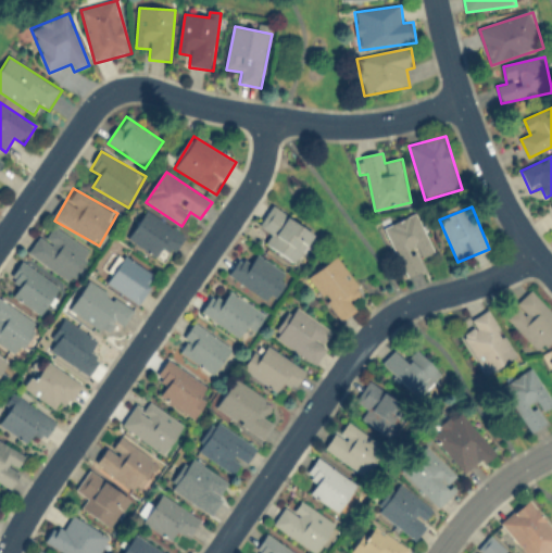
[(261,228),(272,234),(265,244),(299,265),(316,235),(273,209),(261,228)]
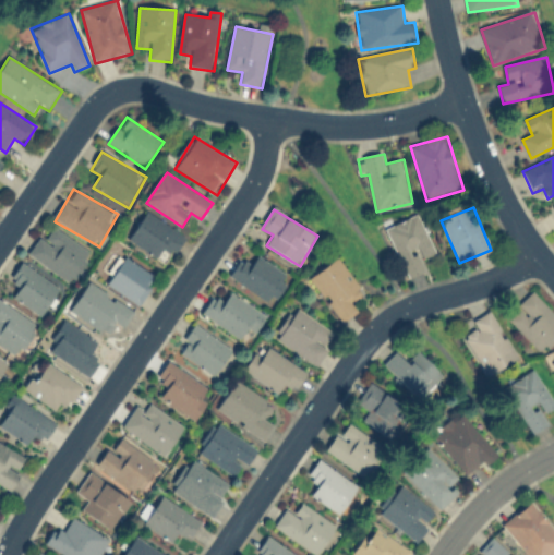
[(169,265),(185,236),(146,214),(130,242),(169,265)]
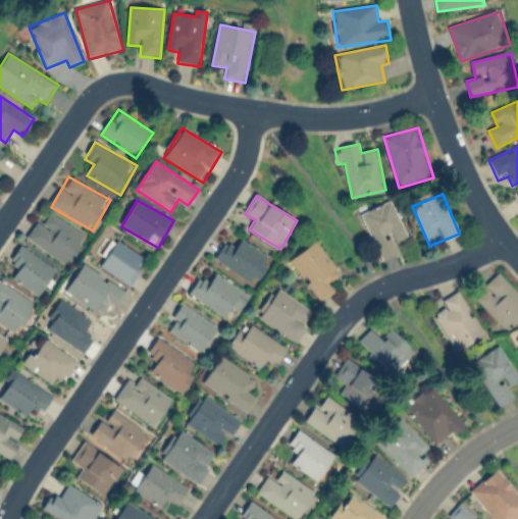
[(381,261),(400,254),(395,244),(408,238),(393,200),(361,214),(381,261)]
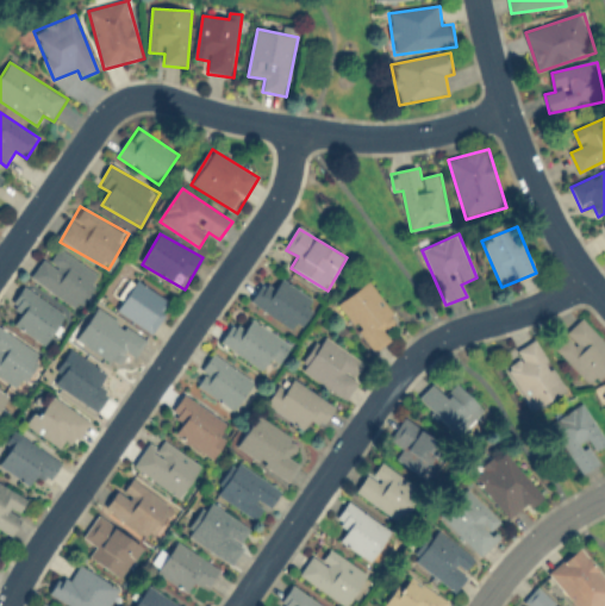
[(45,257),(31,280),(80,311),(101,276),(61,250),(52,262),(45,257)]
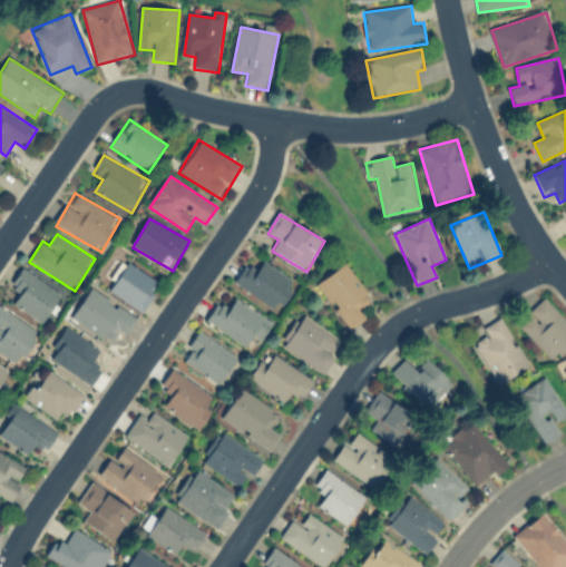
[(299,283),(265,262),(260,271),(247,264),(235,284),(281,312),(299,283)]
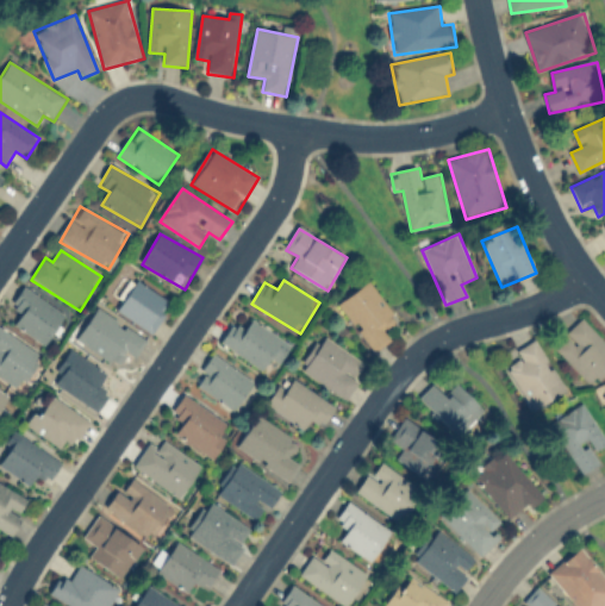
[(153,336),(174,306),(141,281),(118,311),(153,336)]
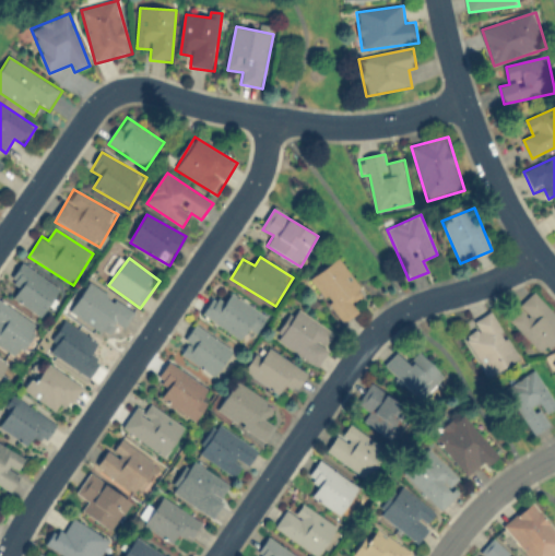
[(362,311),(355,304),(367,295),(340,259),(311,280),(344,324),(362,311)]
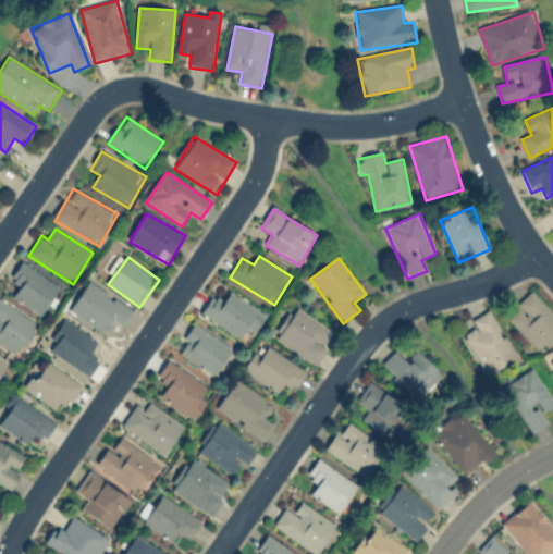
[(11,282),(21,287),(14,298),(44,318),(62,288),(23,263),(11,282)]
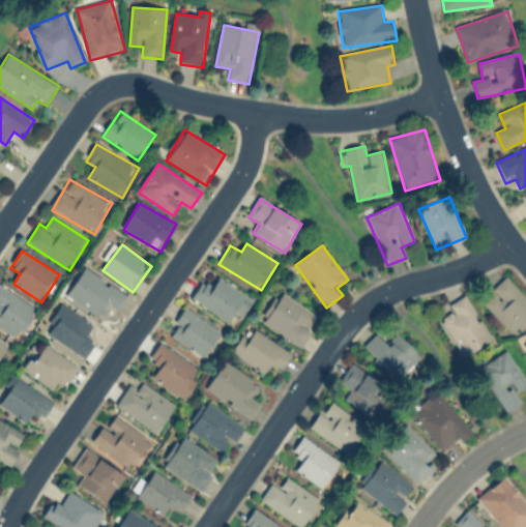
[(68,297),(105,320),(111,310),(118,314),(129,296),(86,268),(68,297)]
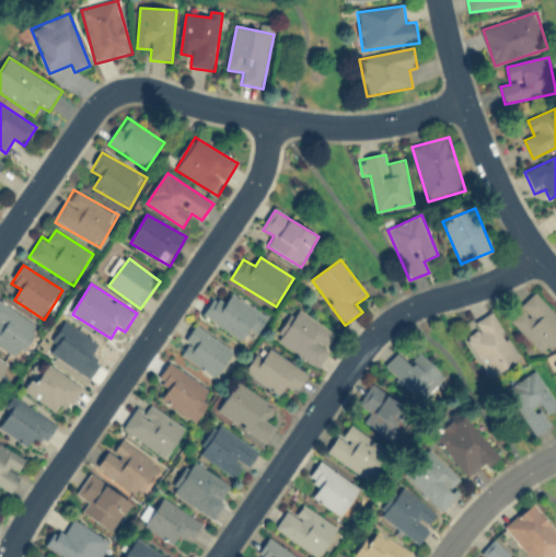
[(543,357),(555,346),(555,312),(539,293),(509,318),(543,357)]
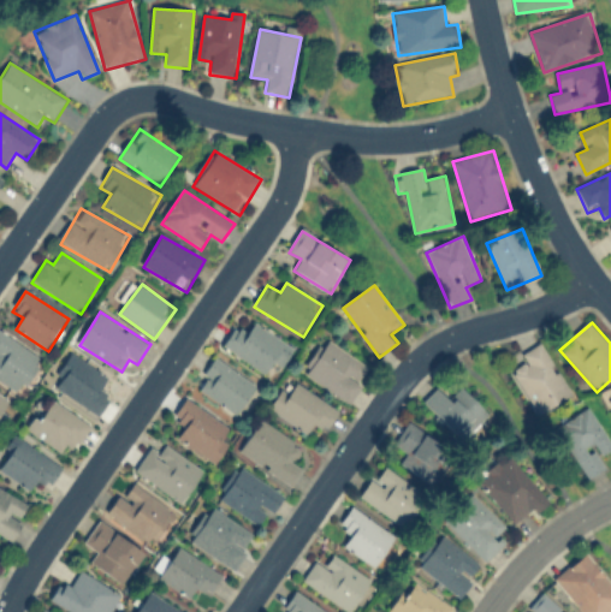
[(223,348),(267,375),(273,364),(284,370),(297,349),(255,324),(249,333),(237,326),(223,348)]
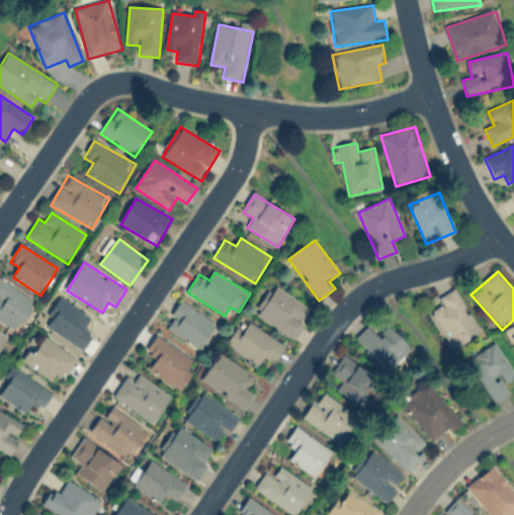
[(0,321),(19,333),(38,301),(0,277),(0,321)]
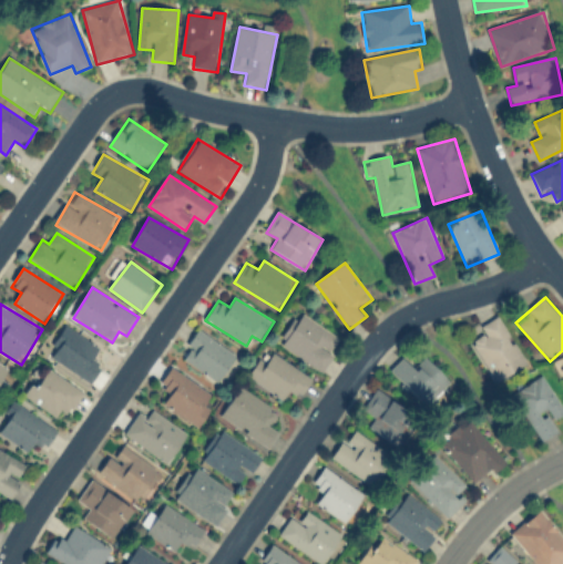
[(300,313),(279,345),(323,373),(345,341),(300,313)]
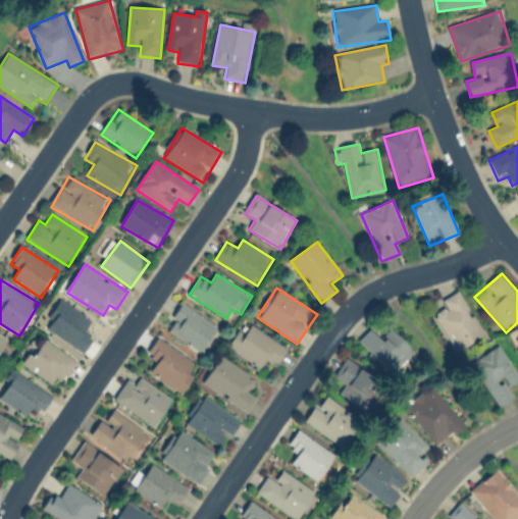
[(487,335),(461,292),(443,302),(448,310),(435,317),(457,354),(487,335)]
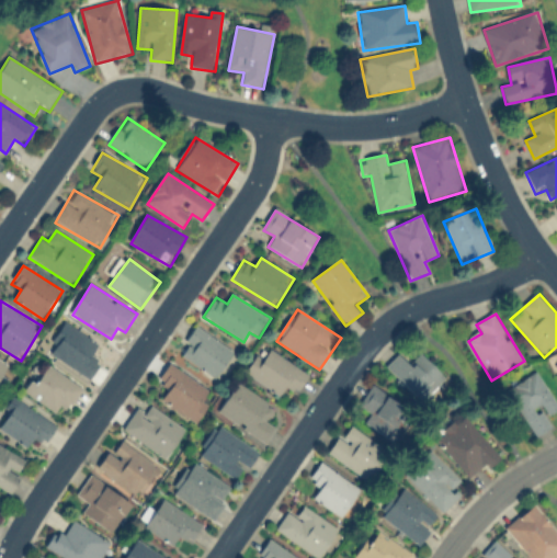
[(90,380),(102,363),(92,355),(100,345),(68,322),(48,351),(90,380)]
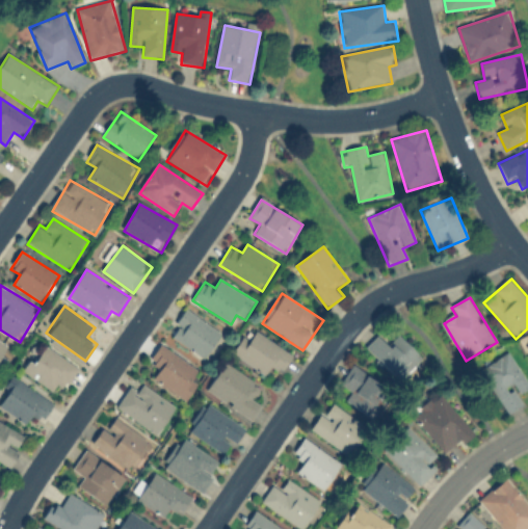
[(205,361),(223,335),(188,310),(169,336),(205,361)]
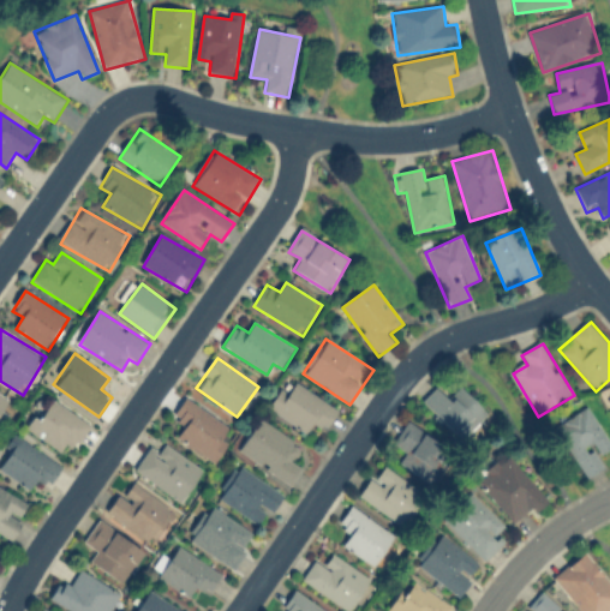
[(326,432),(340,412),(298,383),(291,393),(285,388),(269,411),(308,436),(315,425),(326,432)]
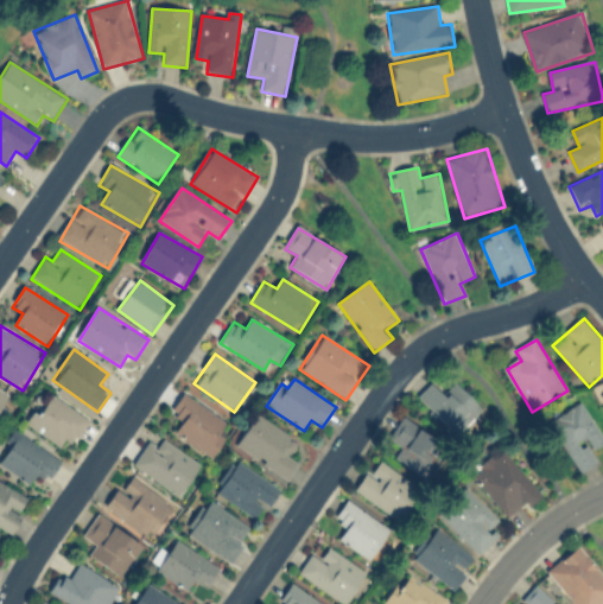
[(458,437),(486,411),(456,382),(446,392),(436,381),(419,399),(458,437)]
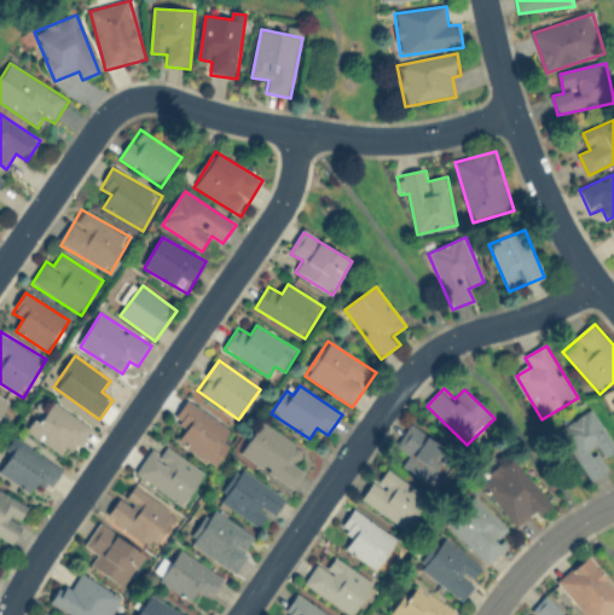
[(0,422),(12,404),(0,395),(0,422)]
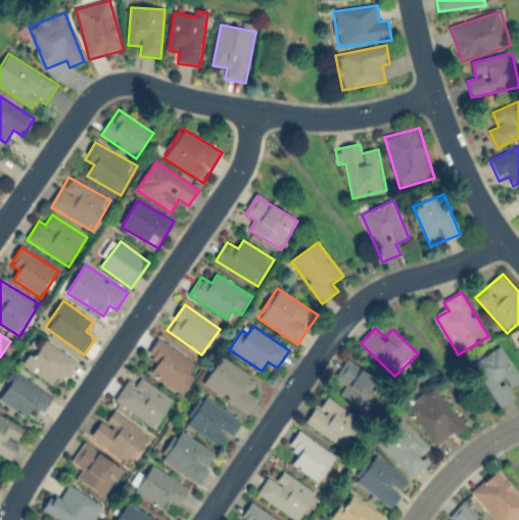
[(65,382),(79,362),(42,339),(25,368),(53,385),(58,377),(65,382)]
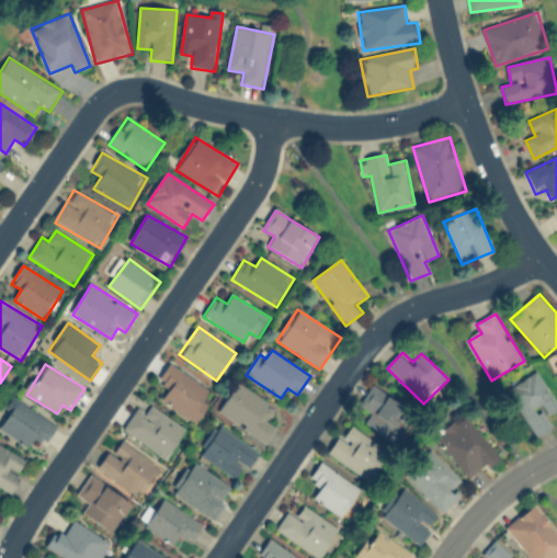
[(211,390),(170,364),(158,383),(169,389),(161,400),(199,424),(211,406),(203,401),(211,390)]
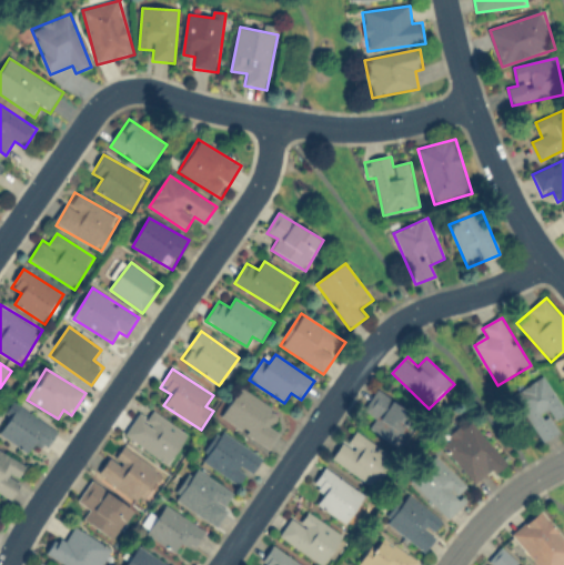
[(542,444),(561,434),(554,423),(563,417),(563,406),(547,377),(515,394),(542,444)]
